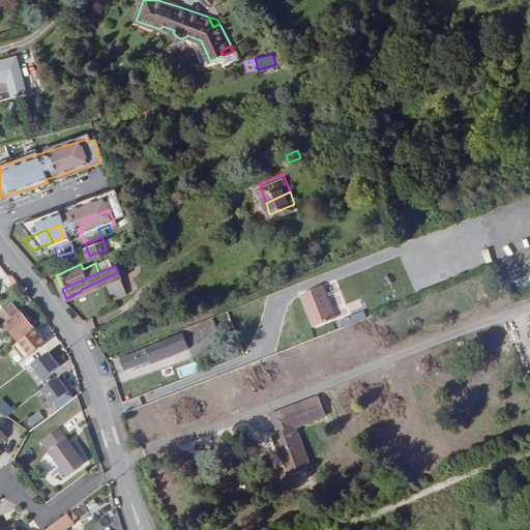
[(81,291),(66,298),(106,285),(121,278),(118,272),(82,289),(81,291)]
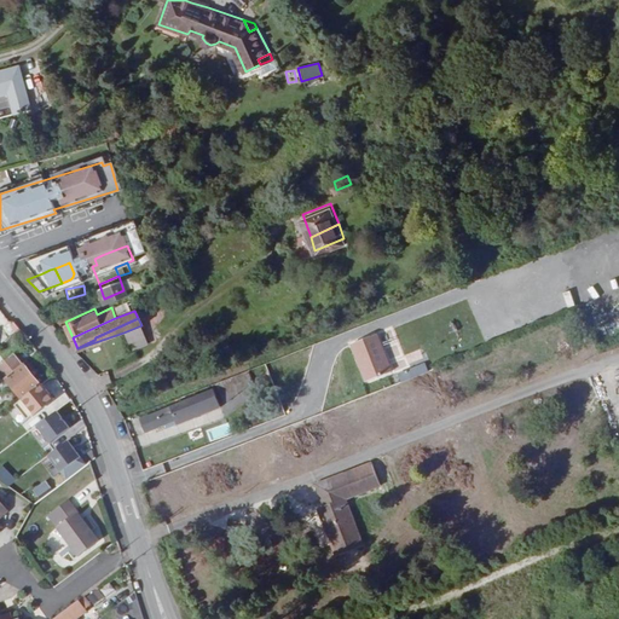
[(139,327),(123,333),(128,350),(142,345),(144,343),(139,327)]
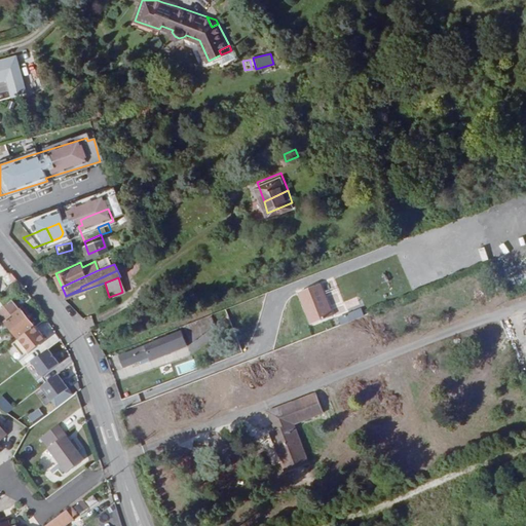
[(316,280),(297,289),(309,321),(326,314),(329,312),(316,280)]
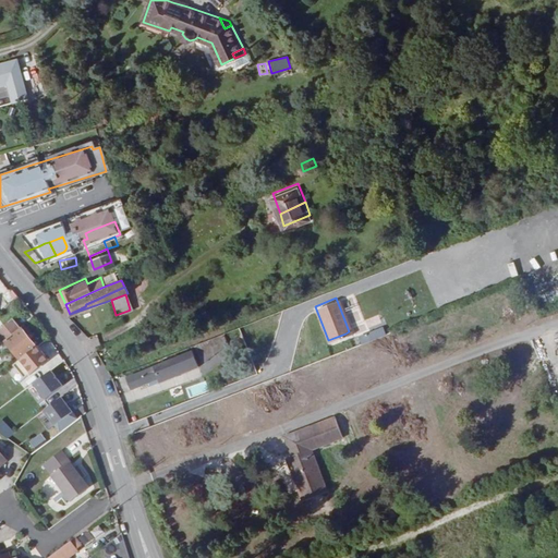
[(0,329),(25,356),(40,341),(26,325),(24,326),(15,316),(0,329)]
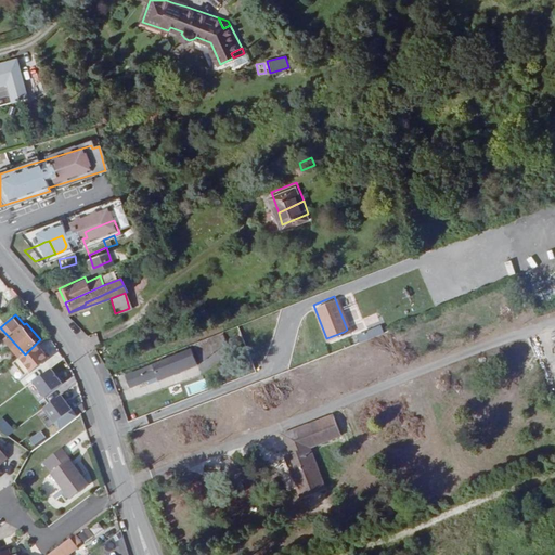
[(382,326),(357,331),(359,339),(384,335),(382,326)]
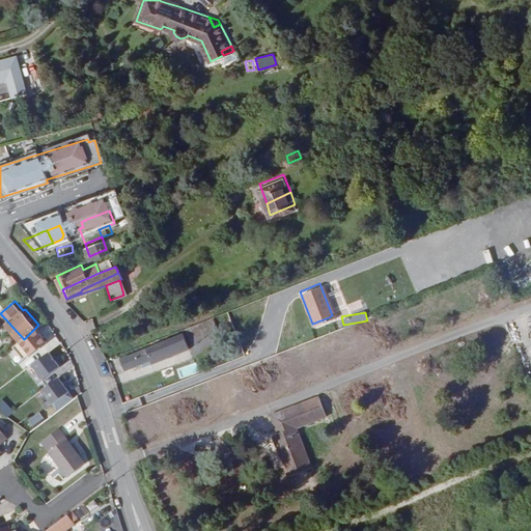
[(38,325),(24,339),(32,350),(48,335),(38,325)]
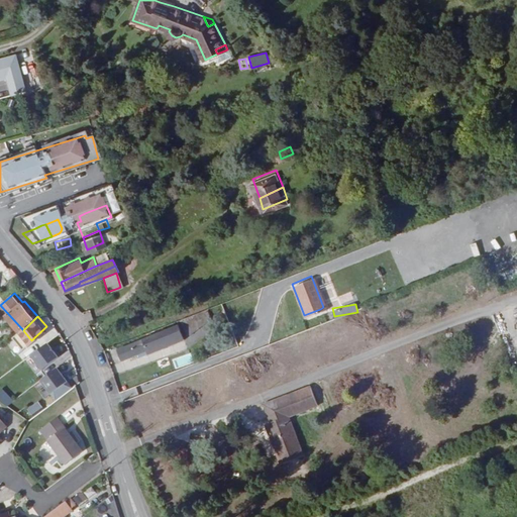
[(184,334),(178,320),(146,333),(151,346),(146,348),(147,350),(184,334)]
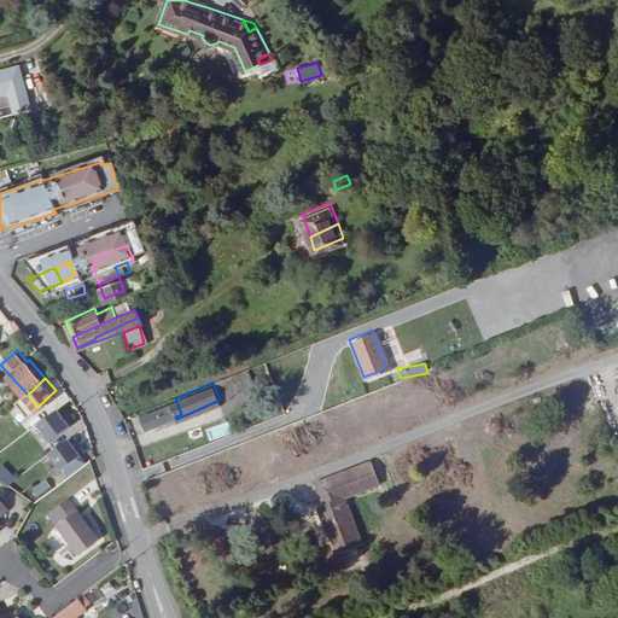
[(181,414),(175,398),(139,413),(144,426),(174,414),(175,417),(181,414)]
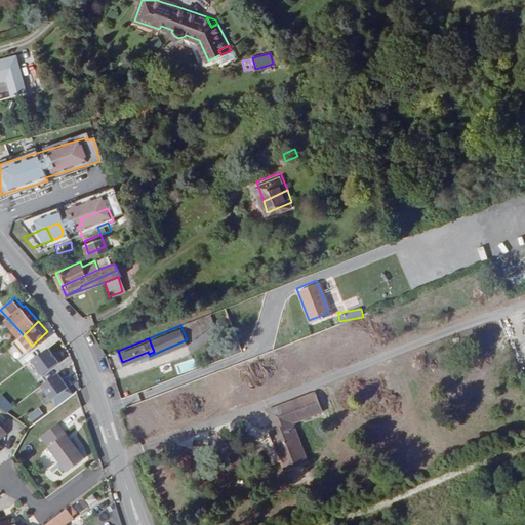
[(38,382),(61,370),(49,350),(27,361),(38,382)]
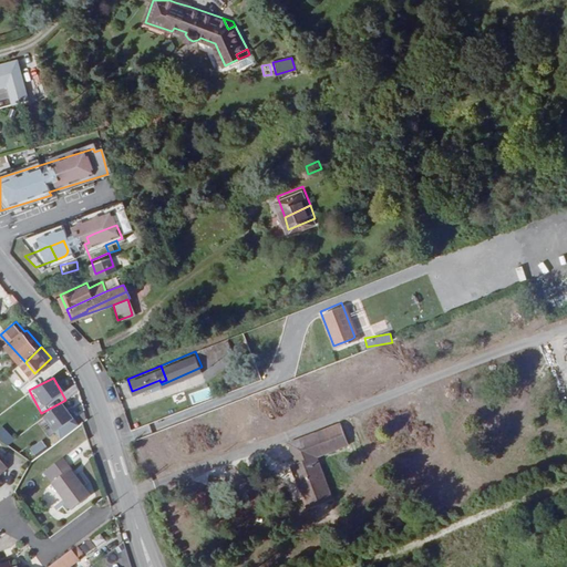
[(41,419),(59,442),(79,425),(61,403),(41,419)]
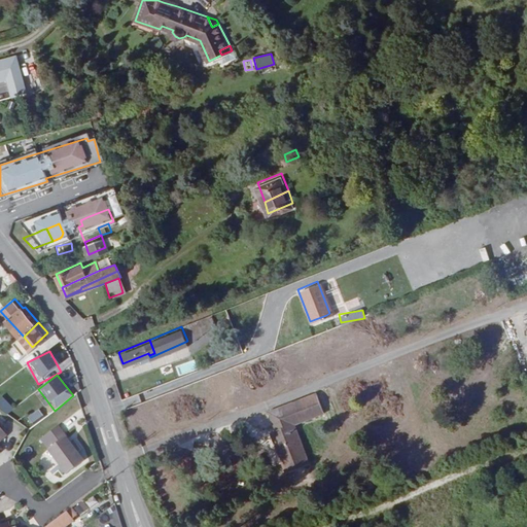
[(321,412),(313,392),(266,411),(273,430),(268,432),(283,470),(283,472),(307,464),(291,423),(321,412)]
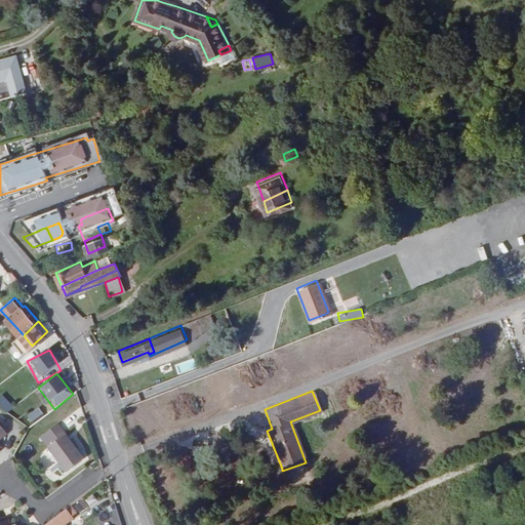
[(1,395),(0,396),(0,406),(5,412),(12,407),(1,395)]
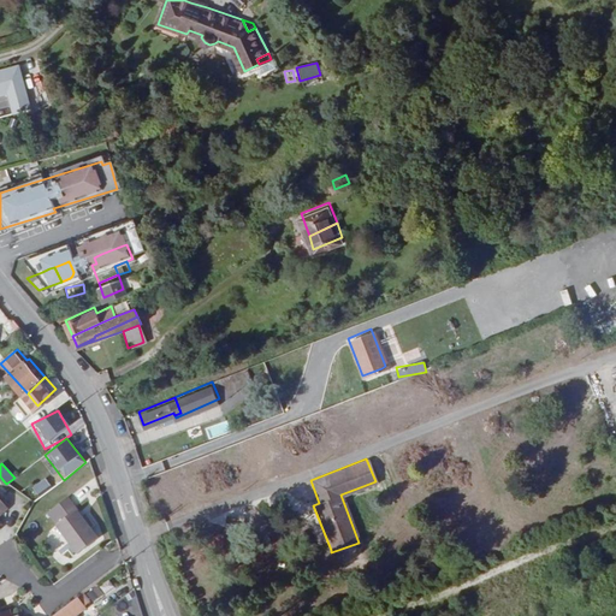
[(30,489),(37,497),(52,487),(45,478),(30,489)]
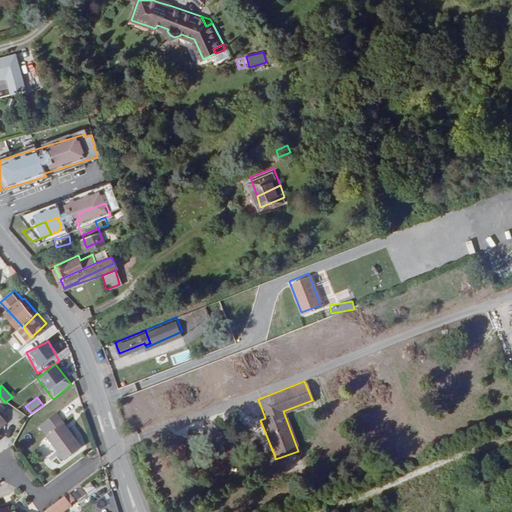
[(0,426),(10,417),(0,406),(0,434),(4,431),(0,427),(0,426)]
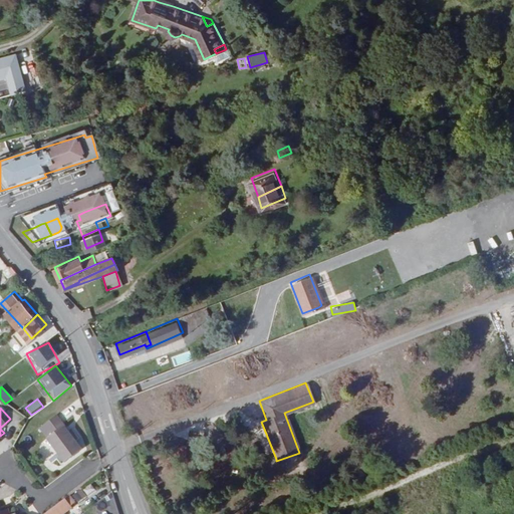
[(71,457),(88,443),(61,409),(43,422),(43,423),(71,457)]
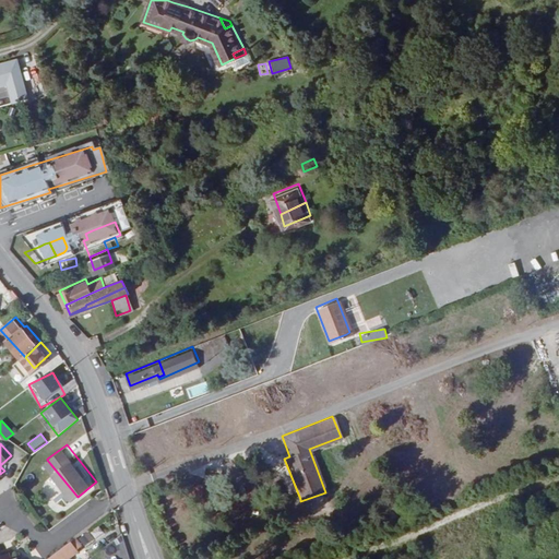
[(49,558),(64,558),(83,546),(78,538),(49,558)]
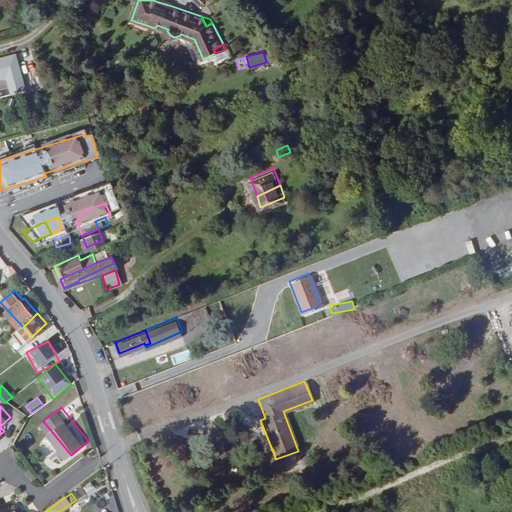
[(28,511),(16,511),(14,504),(5,507),(2,499),(0,499),(0,511),(32,511),(28,511)]
